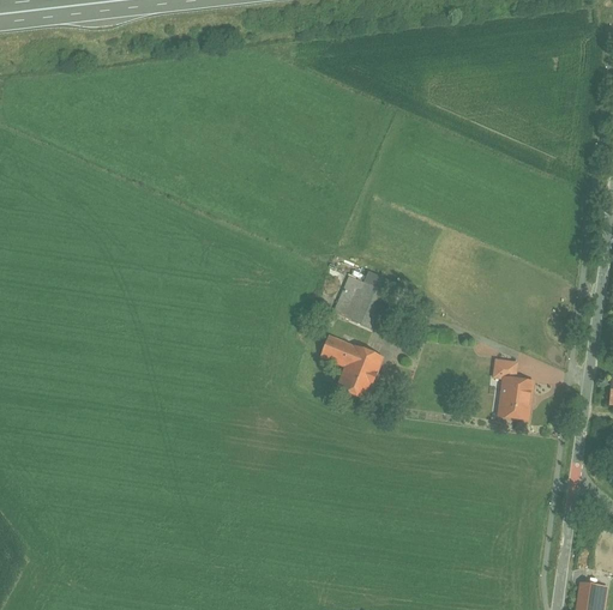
[(388,291),(349,275),(334,310),(372,327),(388,291)]
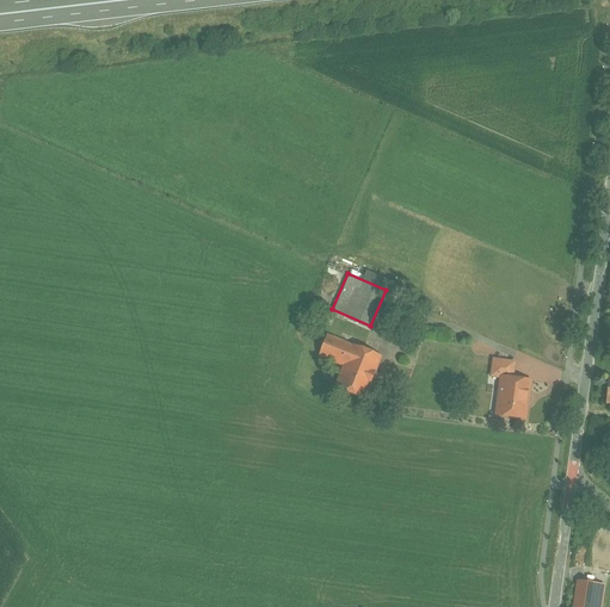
[(352,342),(326,333),(318,353),(326,357),(344,364),(352,342)]
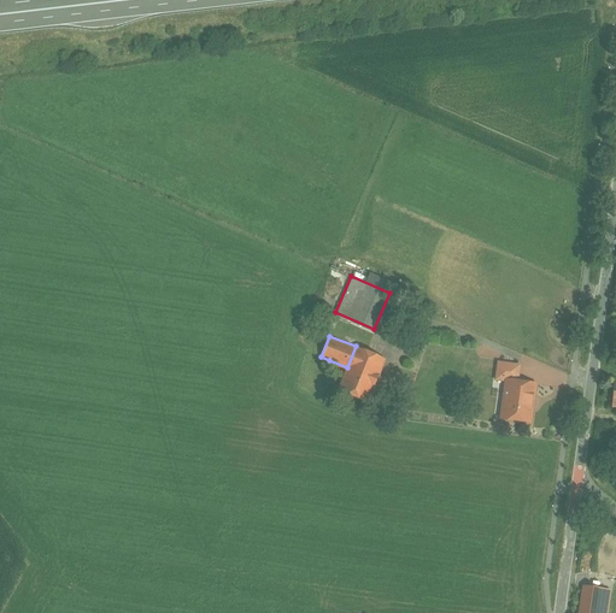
[(383,358),(356,346),(347,367),(339,389),(367,401),(383,358)]
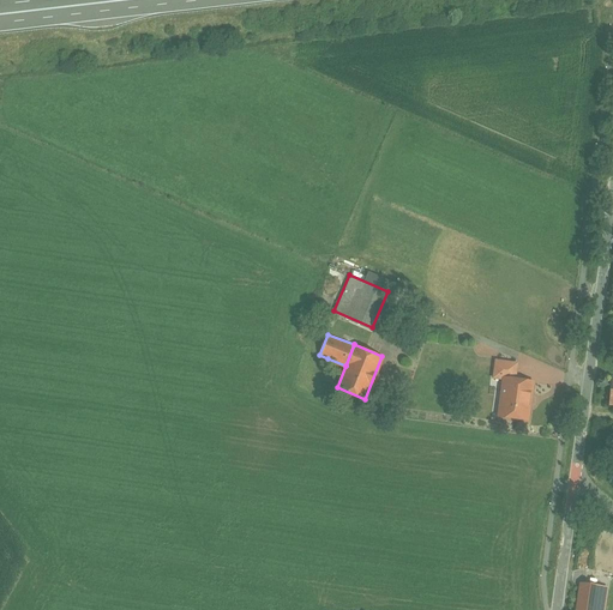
[(328,358),(319,355),(317,362),(325,364),(328,358)]
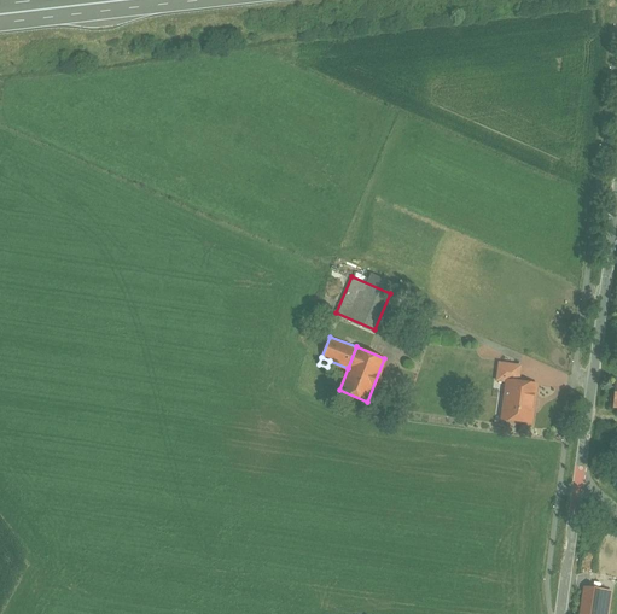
[(521,363),(499,361),(496,378),(506,379),(518,380),(521,363)]
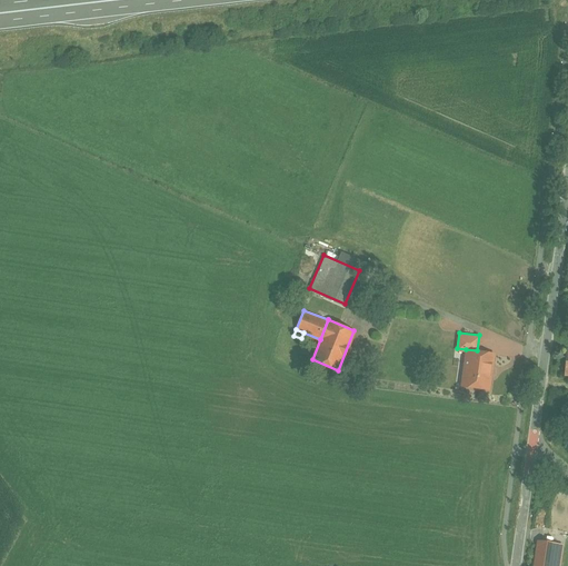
[(477,350),(466,349),(465,360),(468,360),(465,385),(488,388),(494,353),(477,350)]
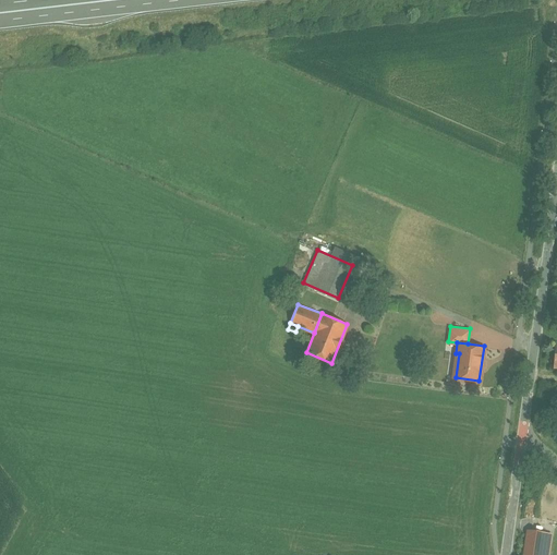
[(540,554),(544,532),(528,529),(522,554),(540,554)]
